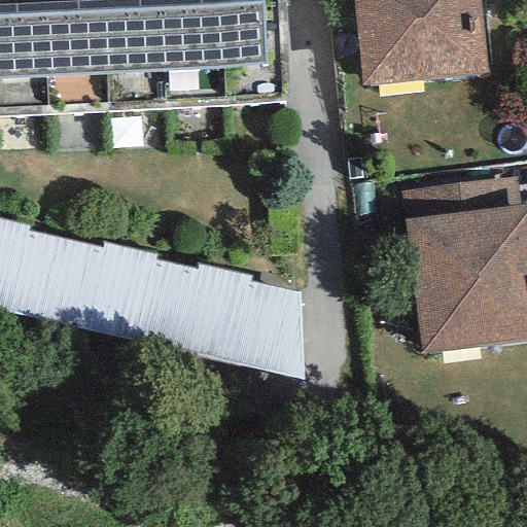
[(284,0),(0,0),(0,116),(290,102),(284,0)]
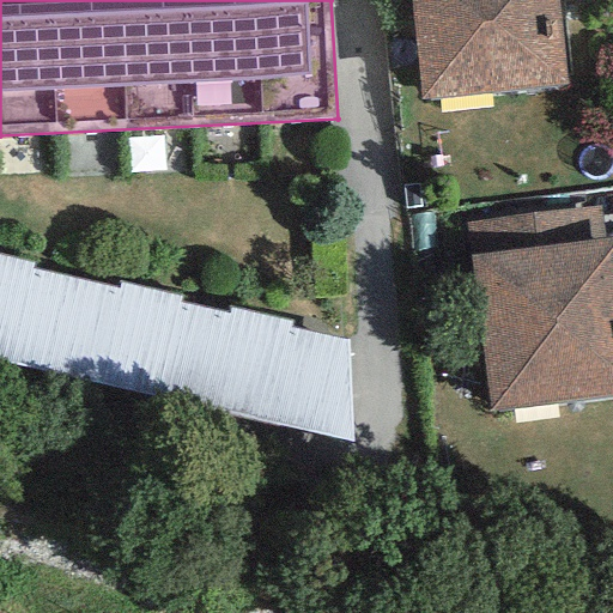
[(410,0),(420,102),(566,87),(557,0),(410,0)]
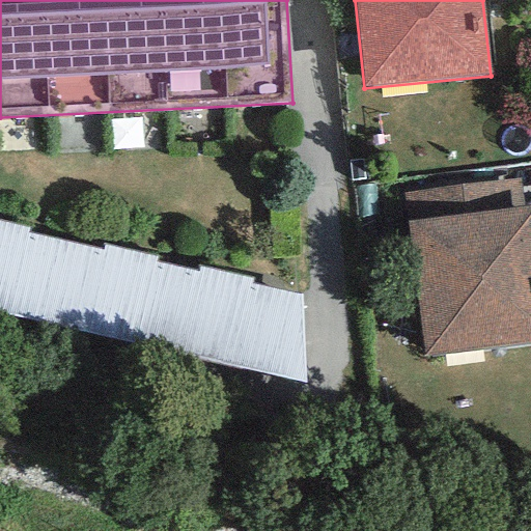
[(402,192),(407,221),(525,206),(522,178),(402,192)]
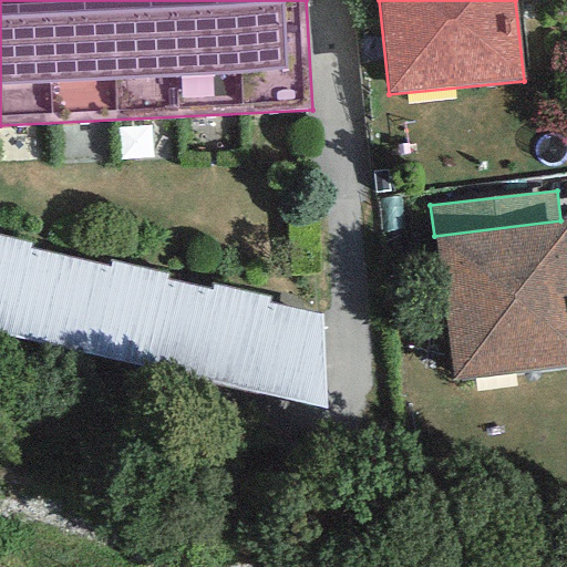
[(566,219),(560,220),(434,236),(452,379),(566,364),(566,219)]
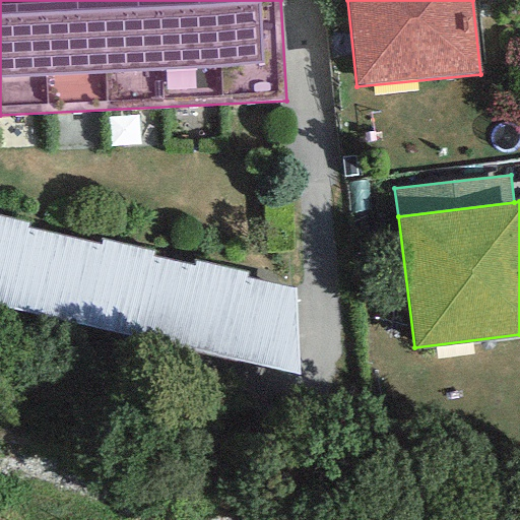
[(0,307),(299,375),(296,290),(244,279),(246,273),(194,261),(193,269),(150,258),(153,251),(101,240),(100,245),(27,229),(28,223),(0,216),(0,307)]
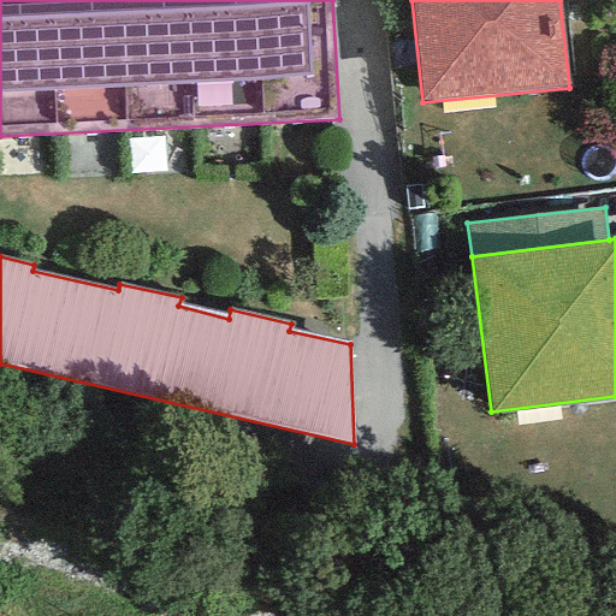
All buildings are outlined.
